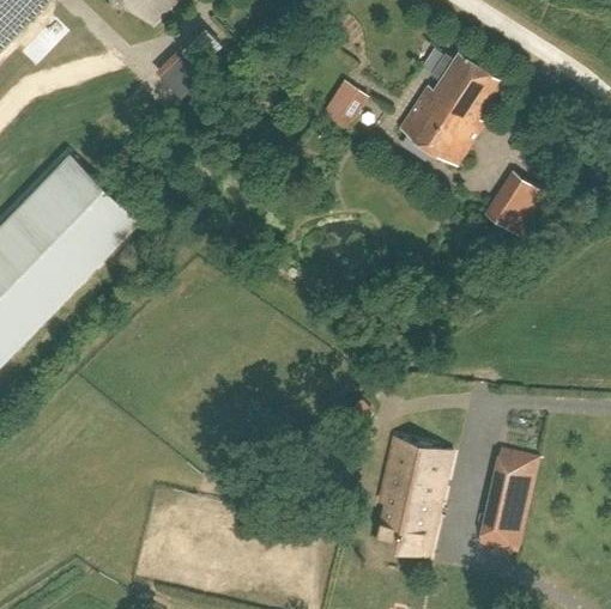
[(0,53),(48,4),(43,0),(0,0),(0,53)]
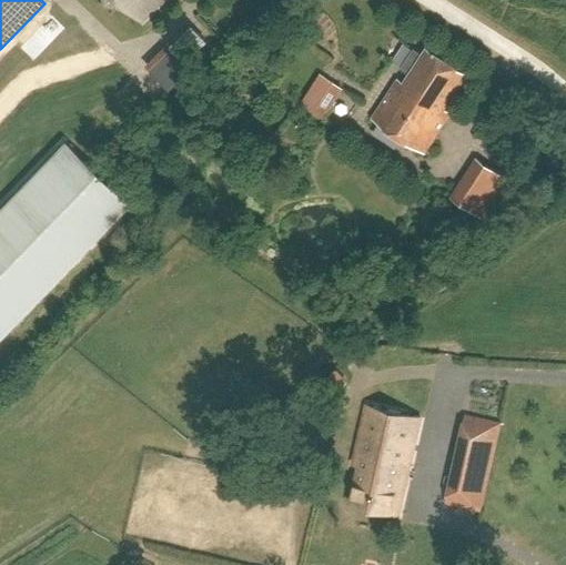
[(114,0),(141,24),(163,0),(114,0)]
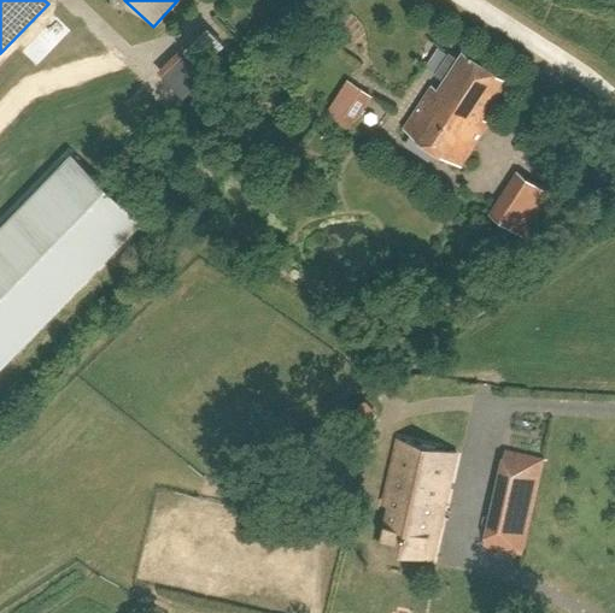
[(0,371),(141,227),(71,158),(139,89),(58,11),(0,70),(0,371)]
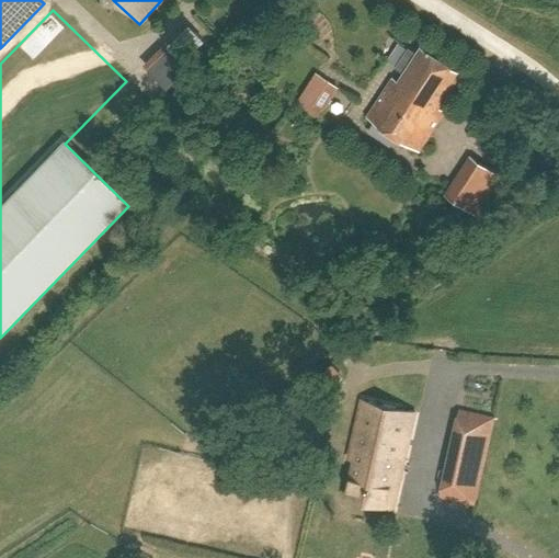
[(202,44),(187,29),(167,49),(182,64),(202,44)]
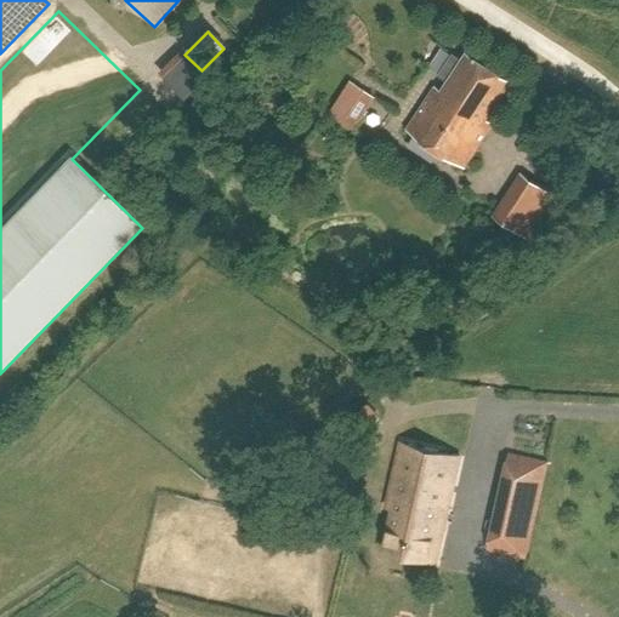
[(505,85),(464,57),(459,64),(449,57),(436,78),(446,84),(438,96),(430,90),(402,133),(459,171),(488,129),(480,123),(505,85)]
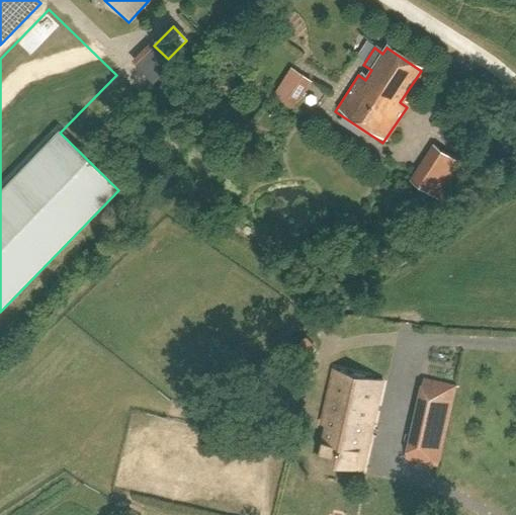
[(310,85),(289,72),(271,99),(291,112),(310,85)]
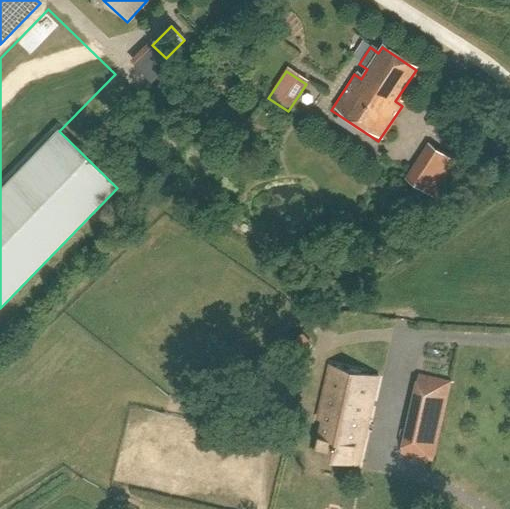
[(454,165),(427,148),(405,181),(431,198),(454,165)]
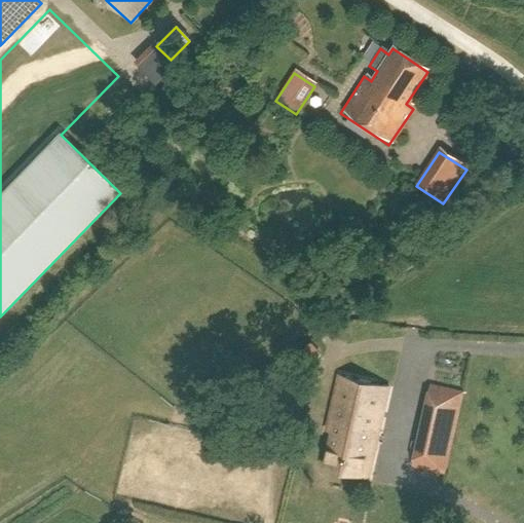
[(366,480),(387,388),(338,377),(326,433),(331,434),(323,470),(366,480)]
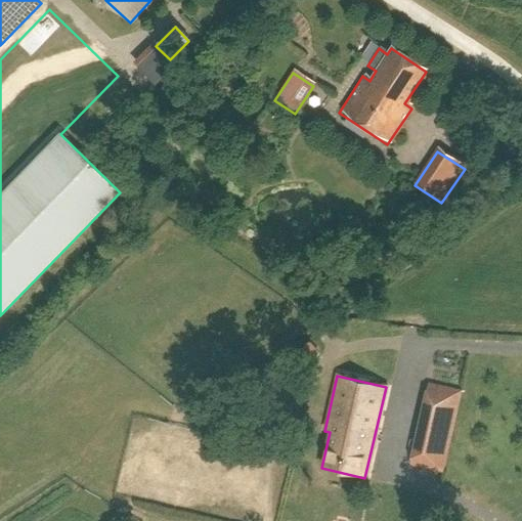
[(461,392),(429,384),(409,465),(442,473),(461,392)]
